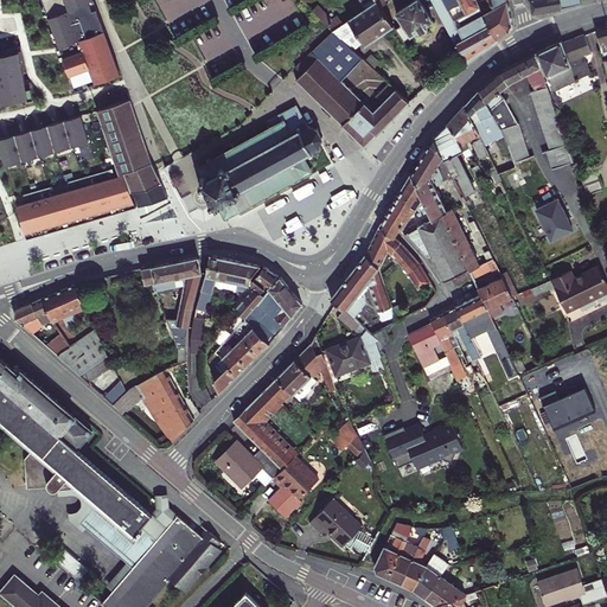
[(44,0),(48,11),(77,0),(44,0)]
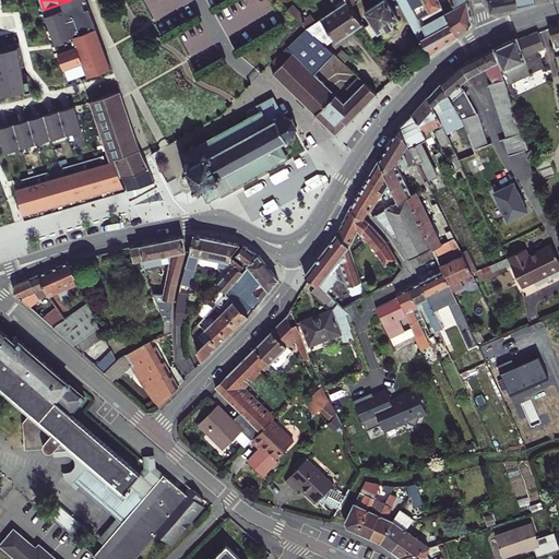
[(71,83),(113,69),(86,0),(71,0),(44,10),(57,45),(71,83)]
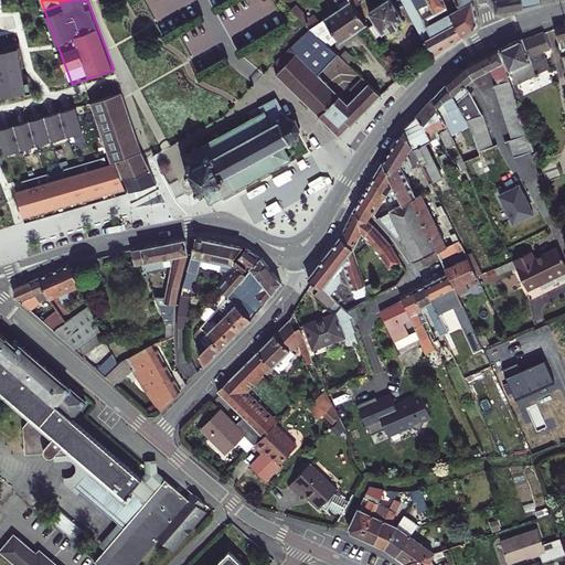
[(296,4),(291,9),(310,29),(329,46),(339,39),(341,42),(354,33),(368,24),(362,17),(355,6),(351,0),(334,0),(341,8),(324,19),(321,14),(317,18),(315,16),(310,19),(296,4)]
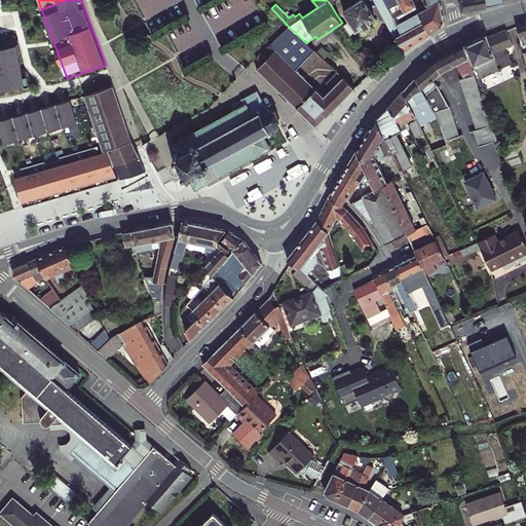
[(350,22),(344,26),(350,35),(362,27),(364,29),(366,27),(369,25),(368,23),(375,17),(363,0),(360,0),(343,11),(350,22)]
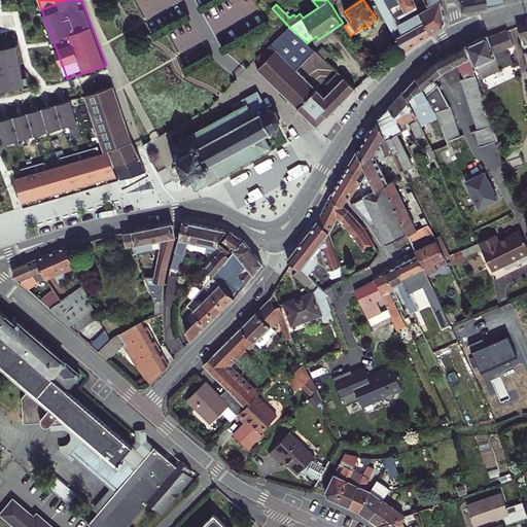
[(375,0),(403,53),(417,43),(431,34),(420,11),(413,0),(375,0)]
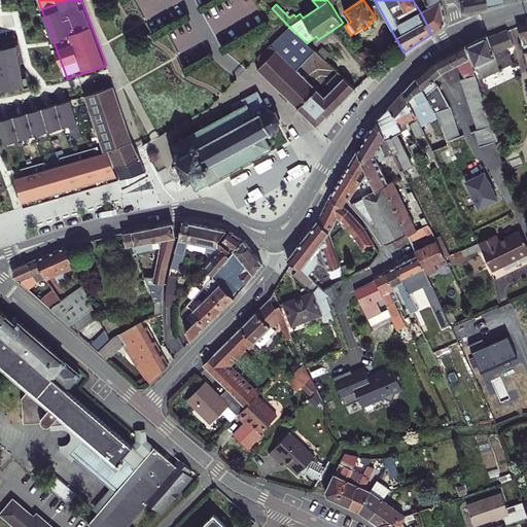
[(445,22),(441,0),(425,0),(429,6),(420,11),(431,34),(437,30),(443,27),(445,22)]
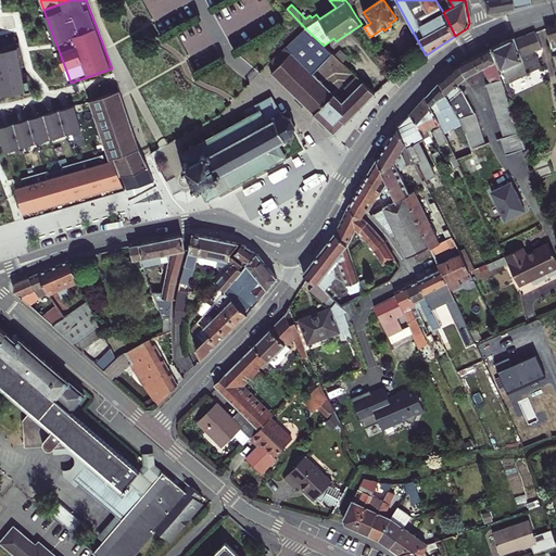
[(504,9),(516,7),(514,0),(487,0),(489,9),(491,12),(493,12),(504,9)]
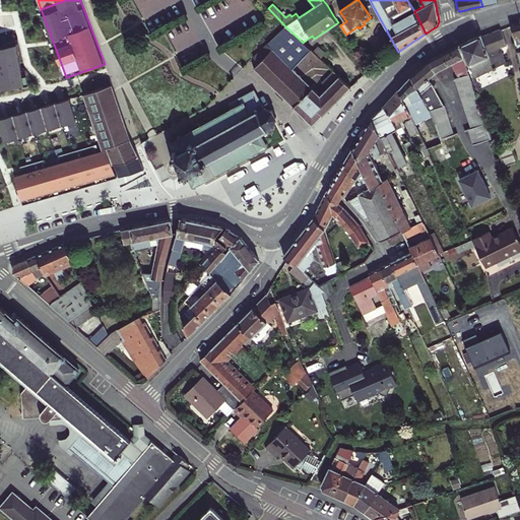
[(511,25),(516,46),(519,44),(519,21),(518,22),(511,25)]
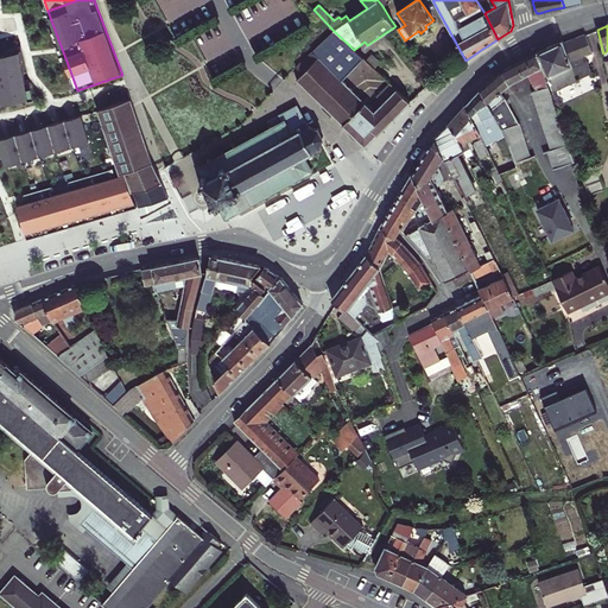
[(334,31),(297,67),(303,75),(297,81),(352,134),(366,147),(410,102),(397,89),(374,111),(342,80),(363,58),(354,50),(334,31)]
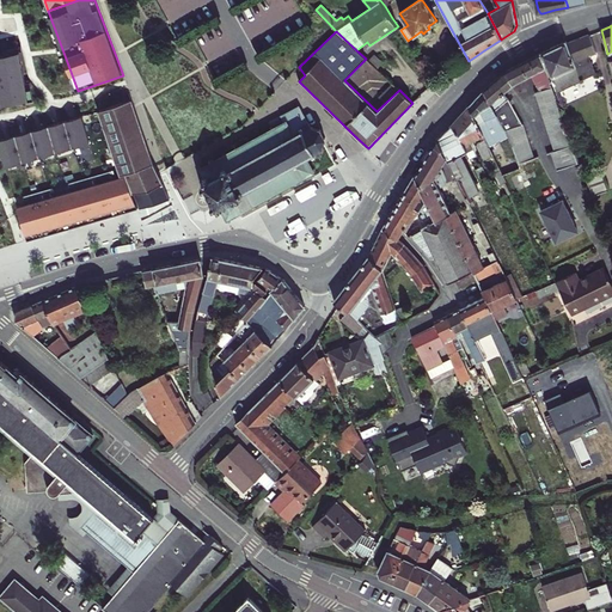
[(542,53),(546,66),(557,93),(560,98),(562,98),(563,97),(561,91),(595,73),(589,56),(595,53),(588,35),(568,43),(567,41),(558,44),(551,48),(542,53)]
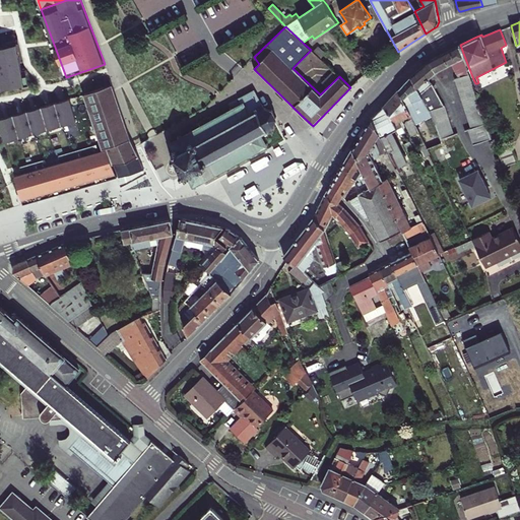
[(19,41),(0,44),(0,87),(27,82),(19,41)]
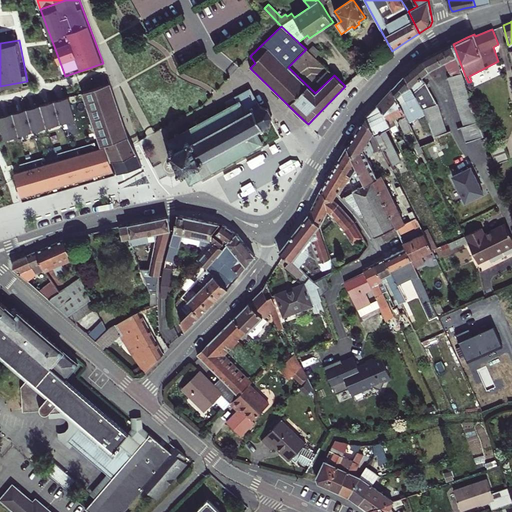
[(464,127),(479,122),(474,110),(467,88),(456,55),(457,55),(453,44),(439,52),(425,59),(429,70),(445,62),(452,76),(447,77),(464,127)]
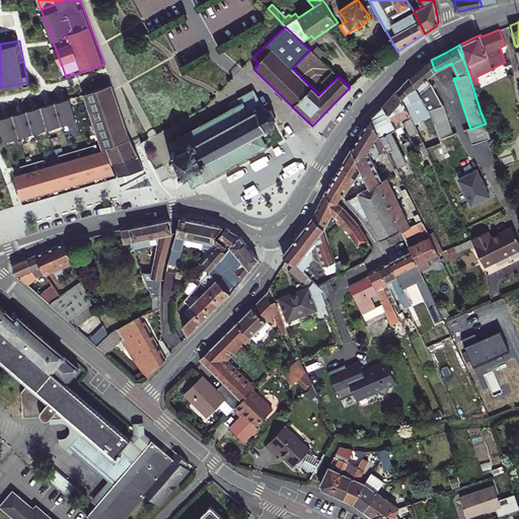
[(435,71),(431,60),(429,61),(420,69),(411,77),(429,110),(430,110),(432,117),(438,132),(440,139),(454,134),(443,105),(432,83),(428,77),(435,71)]
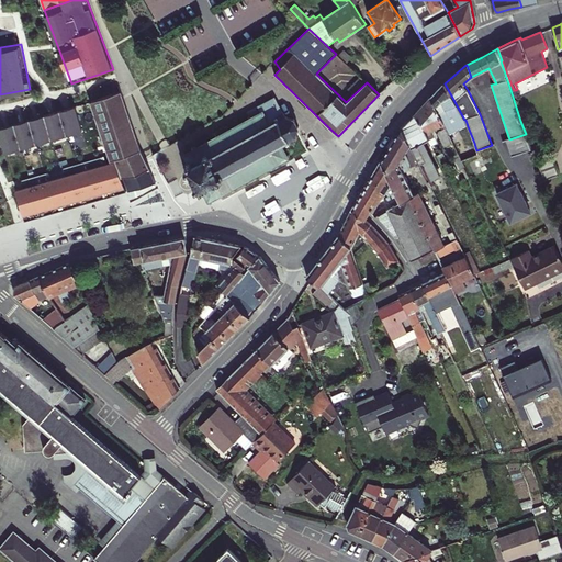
[(430,97),(436,108),(439,104),(452,132),(468,126),(465,120),(464,120),(445,83),(438,90),(430,97)]
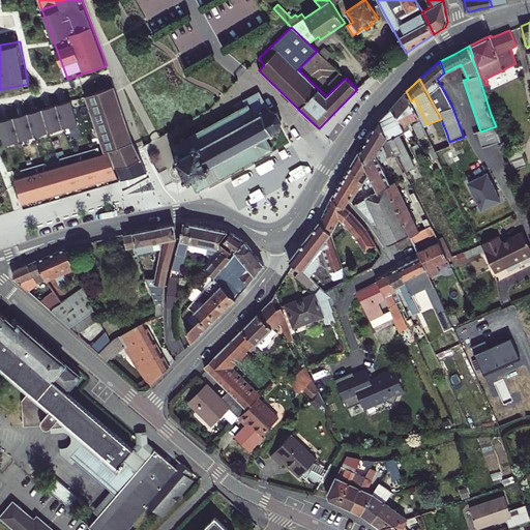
[(110,169),(115,167),(129,166),(141,158),(134,143),(114,87),(85,96),(107,160),(110,169)]
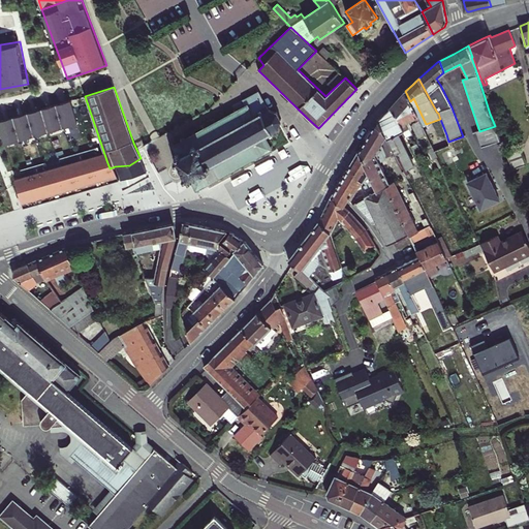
[(190,184),(192,182),(194,186),(196,190),(272,149),(266,136),(278,129),(281,119),(277,112),(269,110),(259,91),(234,104),(237,111),(172,146),(177,154),(175,155),(176,159),(173,160),(175,165),(179,163),(182,169),(185,176),(182,178),(184,182),(188,180),(190,184)]
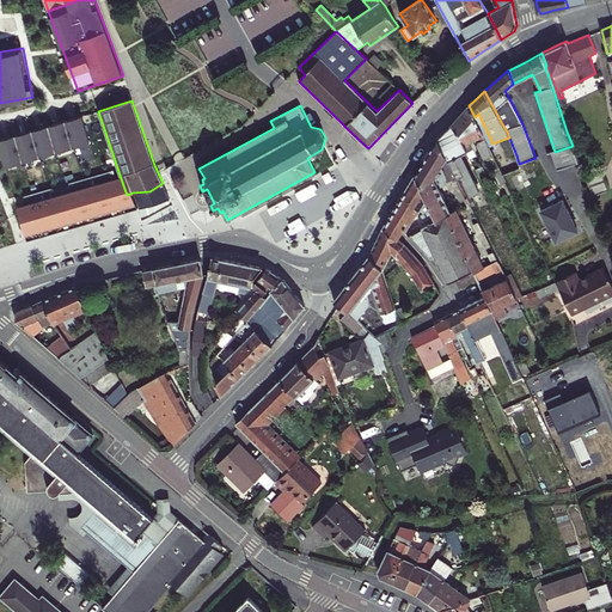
[(461,140),(467,152),(471,158),(475,157),(473,152),(475,152),(470,142),(483,135),(475,117),(469,105),(460,116),(451,126),(461,140)]
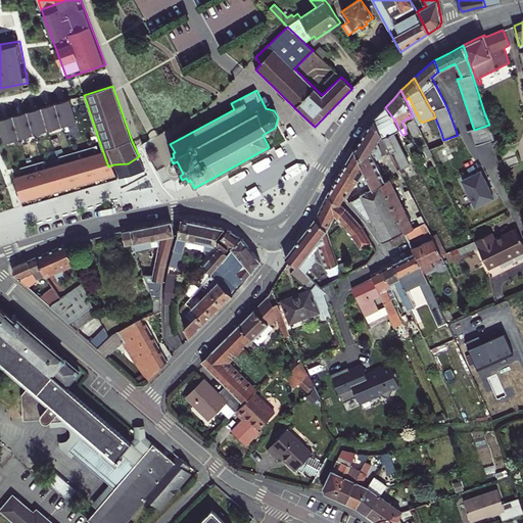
[(409,97),(406,100),(413,115),(415,119),(418,125),(421,123),(409,97)]
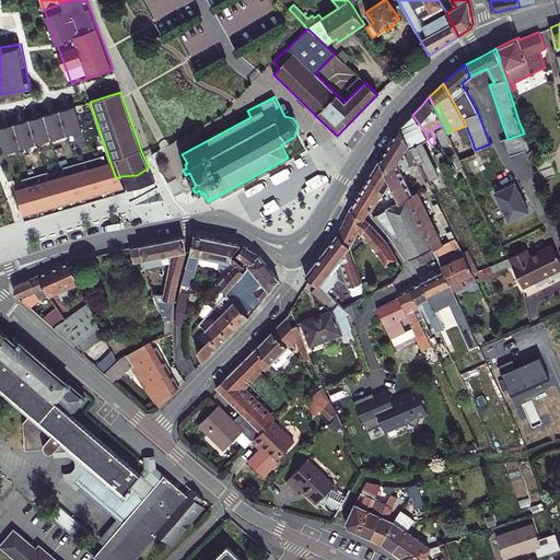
[(73,106),(0,126),(0,138),(7,160),(82,138),(73,106)]
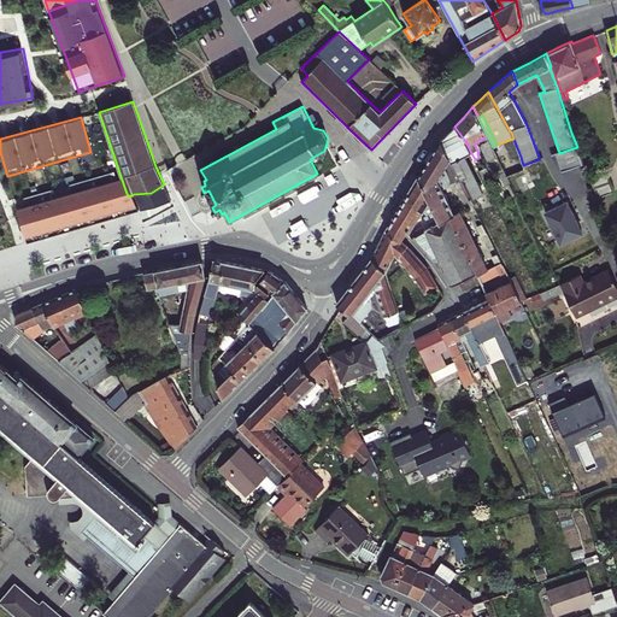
[(441,141),(451,159),(463,183),(470,199),(474,205),(476,204),(474,198),(482,193),(465,157),(471,153),(465,141),(454,127),(448,134),(441,141)]
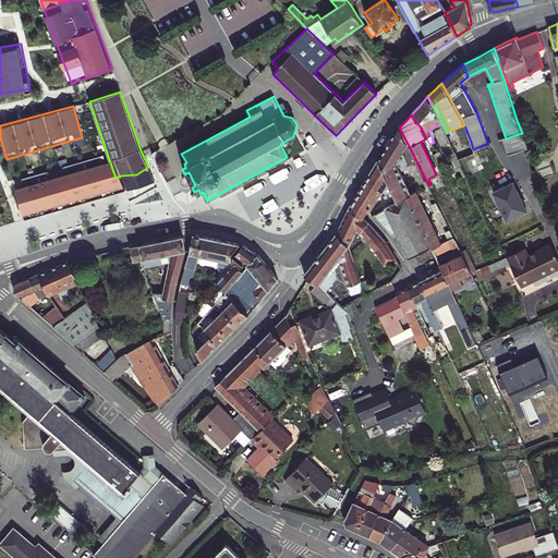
[(450,142),(446,133),(443,126),(436,130),(435,133),(440,144),(444,145),(450,142)]
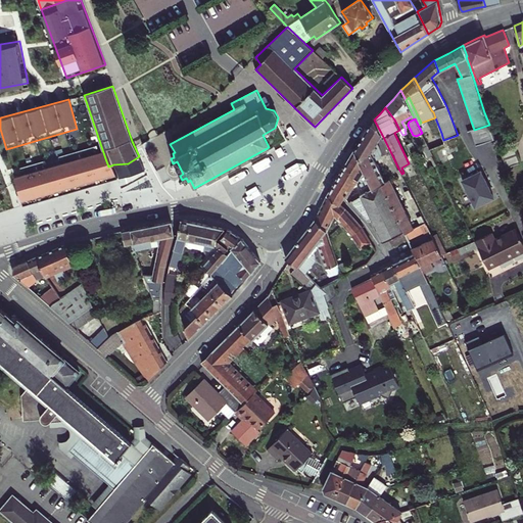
[(371,153),(375,161),(380,160),(382,157),(381,148),(378,143),(382,135),(374,120),(368,130),(362,140),(369,150),(371,153)]
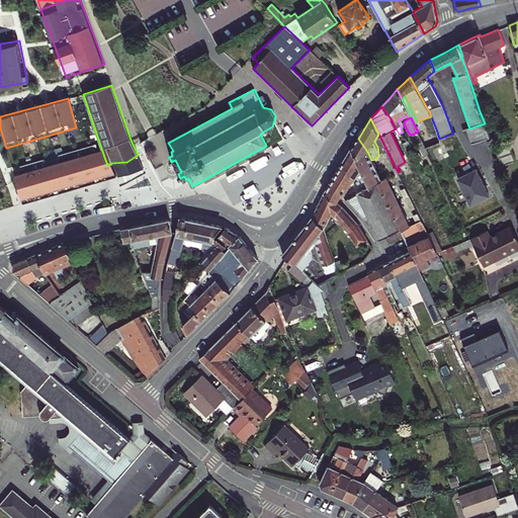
[(486,126),(485,123),(469,128),(466,130),(471,144),(491,138),(486,126)]
